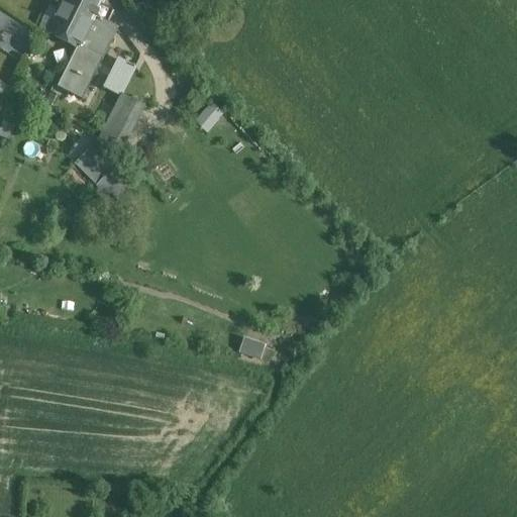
[(37,21),(9,1),(6,0),(4,1),(1,2),(0,3),(0,28),(2,30),(0,33),(0,49),(1,50),(20,64),(37,21)]
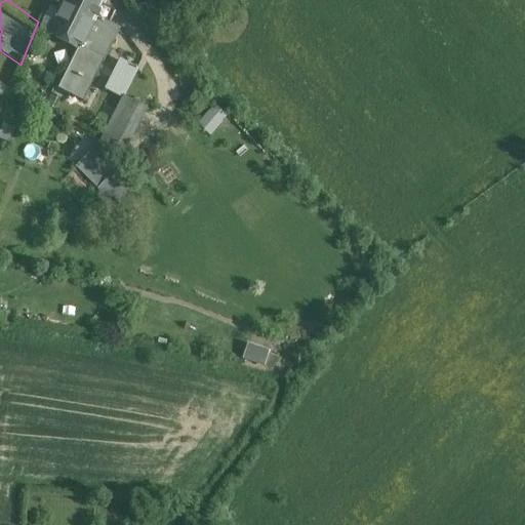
[(52,0),(49,7),(61,13),(48,37),(78,52),(79,52),(98,12),(99,12),(105,3),(97,0),(52,0)]
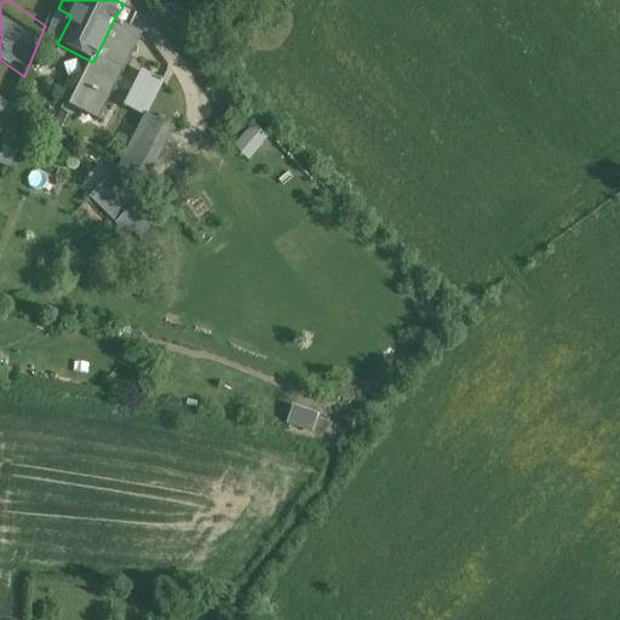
[(116,15),(93,62),(92,62),(69,109),(97,124),(141,38),(121,28),(125,18),(118,15),(116,15)]
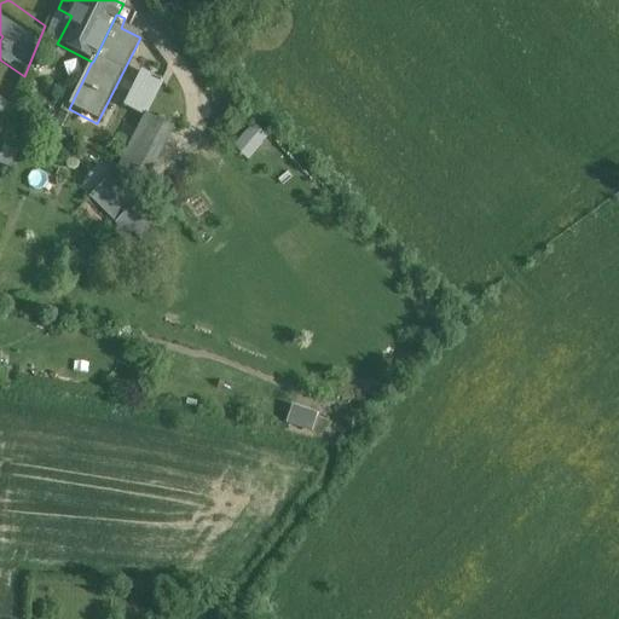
[(24,76),(1,61),(0,62),(0,92),(10,99),(24,76)]
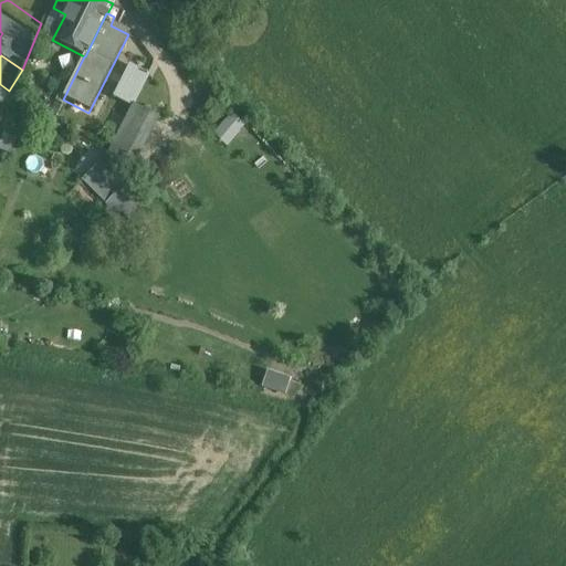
[(111,97),(133,106),(147,71),(125,61),(111,97)]
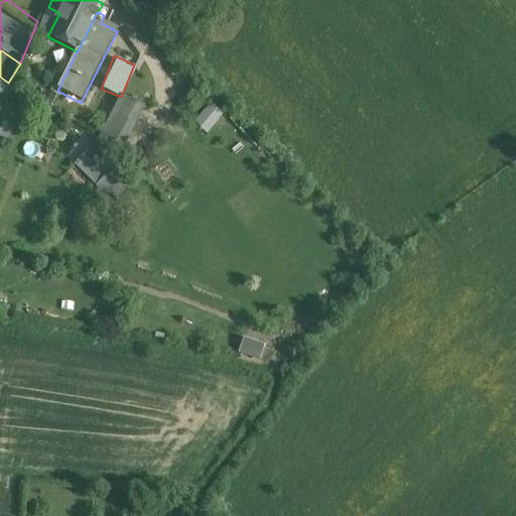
[(153,107),(132,96),(110,133),(131,150),(153,107)]
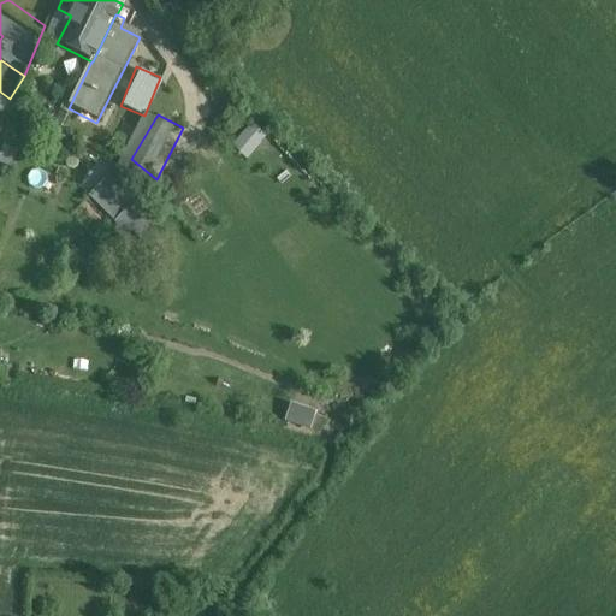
[(247,160),(265,136),(249,124),(231,148),(247,160)]
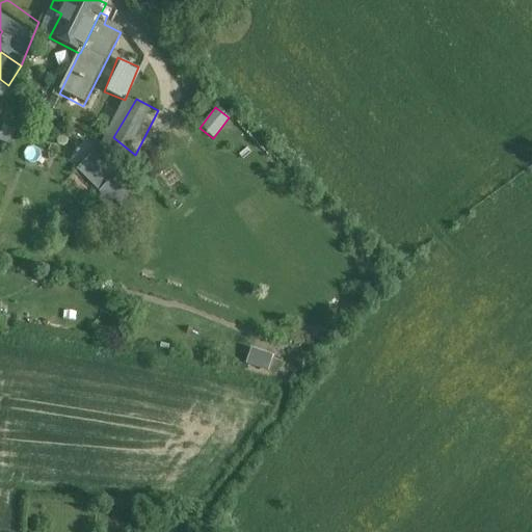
[(96,153),(77,171),(102,196),(112,186),(108,183),(116,175),(96,153)]
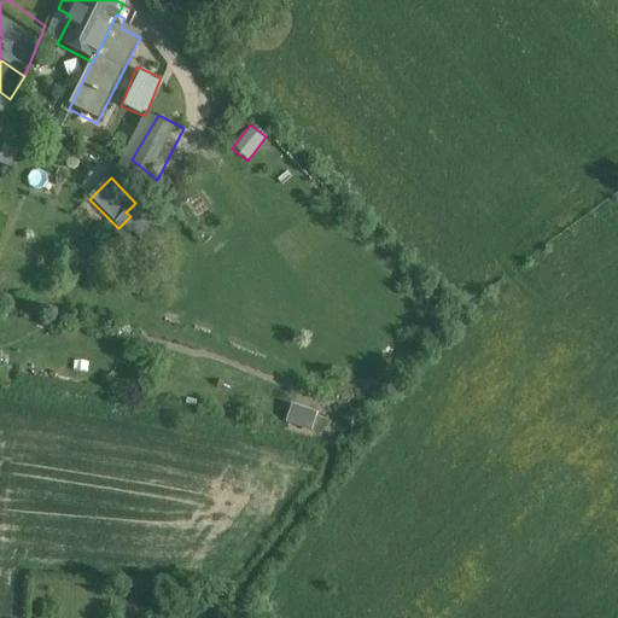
[(149,215),(135,203),(126,213),(130,216),(118,228),(128,238),(132,233),(146,246),(158,232),(145,220),(149,215)]
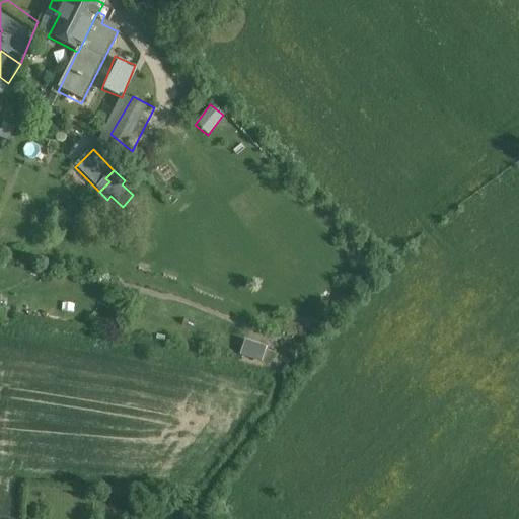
[(241,341),(238,355),(261,360),(264,345),(241,341)]
